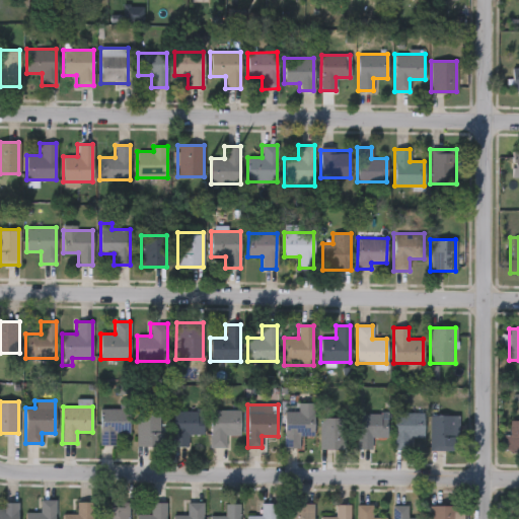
[(100,409),(130,409),(130,433),(116,433),(116,445),(100,445),(100,409)]
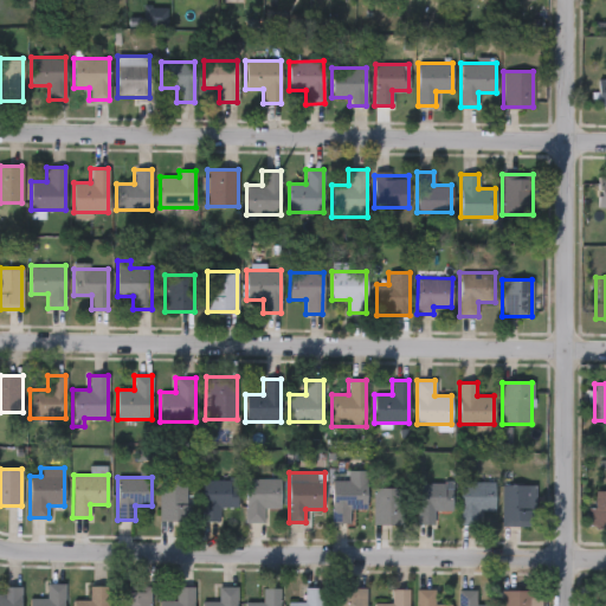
[(202,478),(237,478),(237,507),(219,507),(219,520),(202,520),(202,478)]
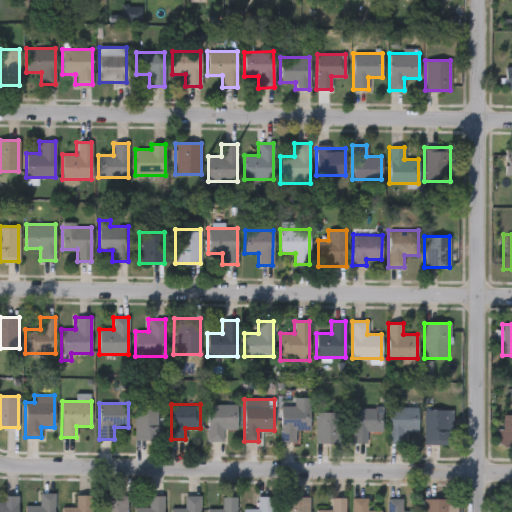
[(157,405),(157,439),(134,439),(134,405),(157,405)]
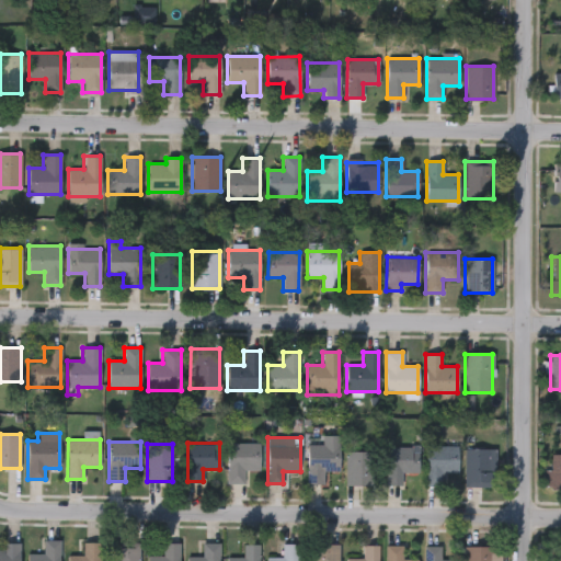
[(259,444),(259,470),(243,470),(244,483),(227,483),(227,444),(259,444)]
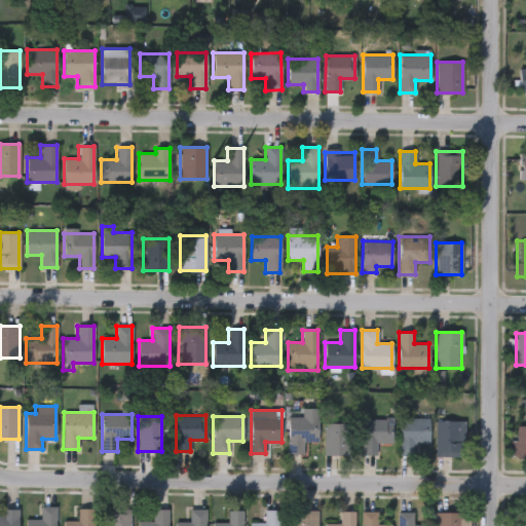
[(317,442),(304,442),(304,453),(288,453),(288,416),(317,416),(317,442)]
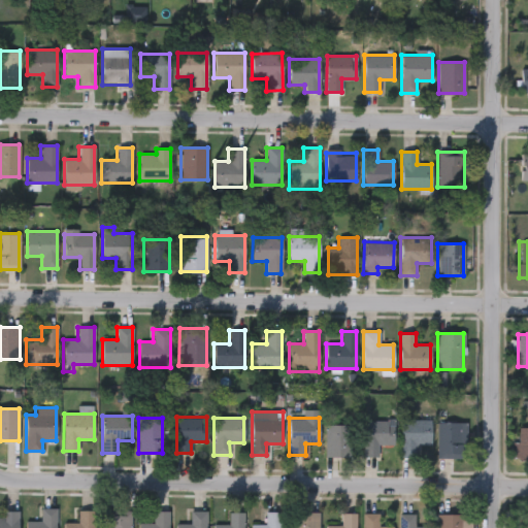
[(393,444),(378,444),(378,457),(363,457),(363,421),(393,421),(393,444)]
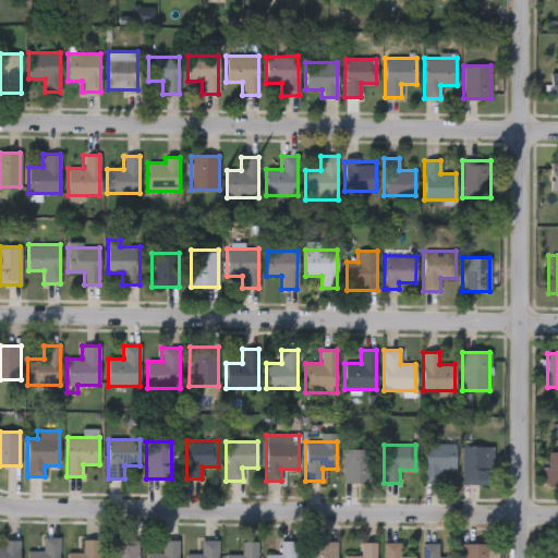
[(424,445),(458,445),(458,470),(439,470),(439,483),(424,483),(424,445)]
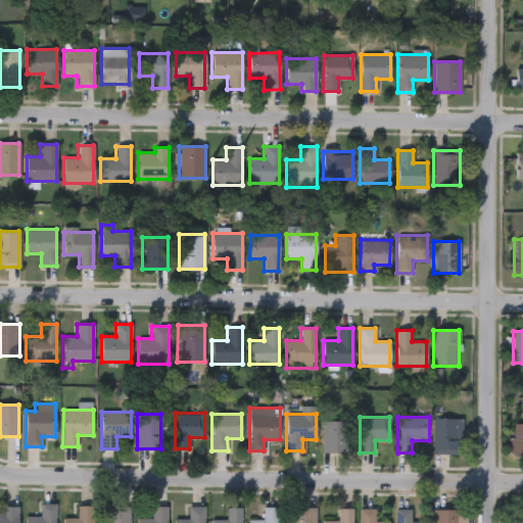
[(433,454),(433,419),(461,419),(461,454),(433,454)]
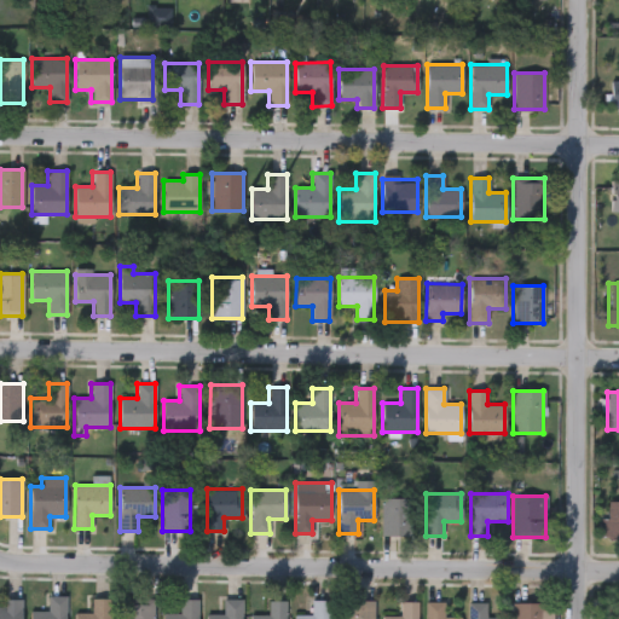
[(409,536),(381,536),(381,498),(409,498),(409,536)]
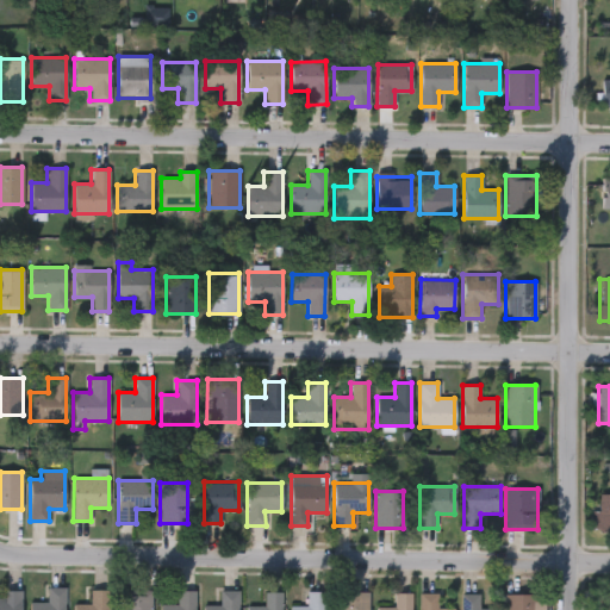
[(591,510),(599,510),(599,493),(609,493),(609,530),(591,530),(591,510)]
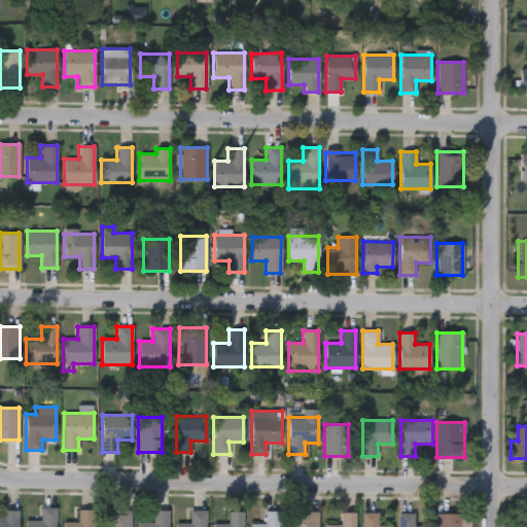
[(25,526),(26,520),(40,520),(40,507),(57,507),(57,526),(25,526)]
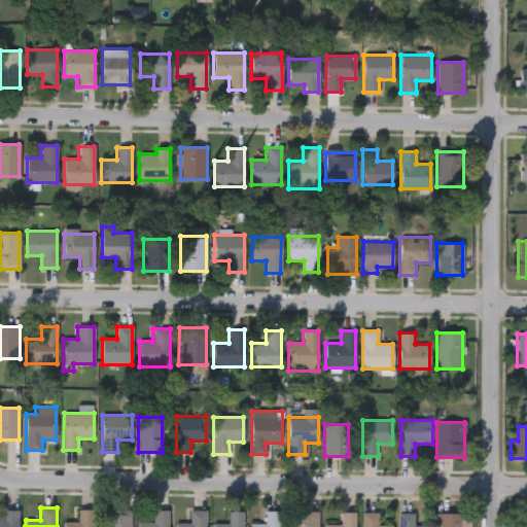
[(94,510),(94,526),(63,526),(63,521),(77,521),(77,510),(94,510)]
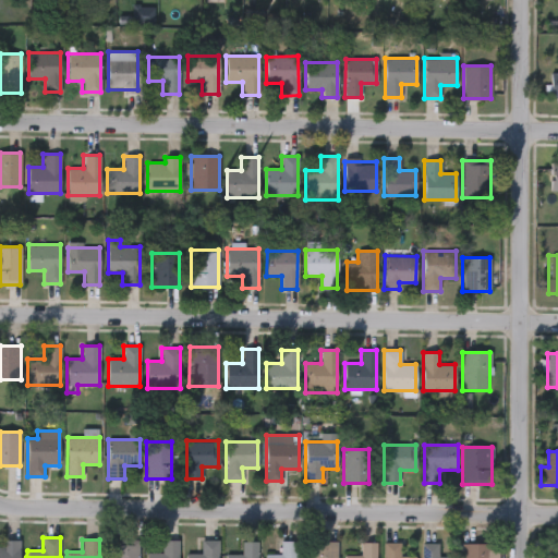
[(218,540),(218,557),(186,557),(186,553),(201,553),(201,540),(218,540)]
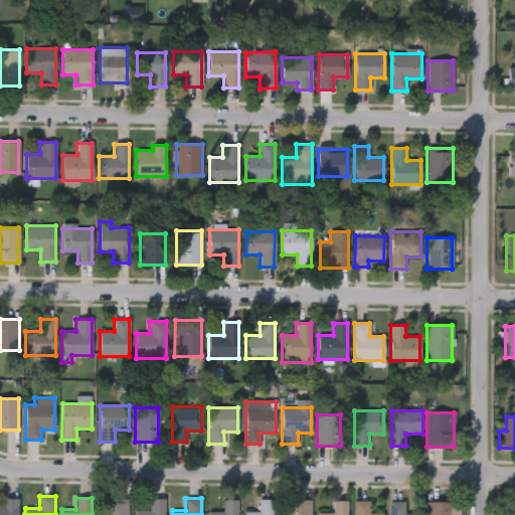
[(17,499),(17,514),(0,514),(0,505),(3,505),(3,499),(17,499)]
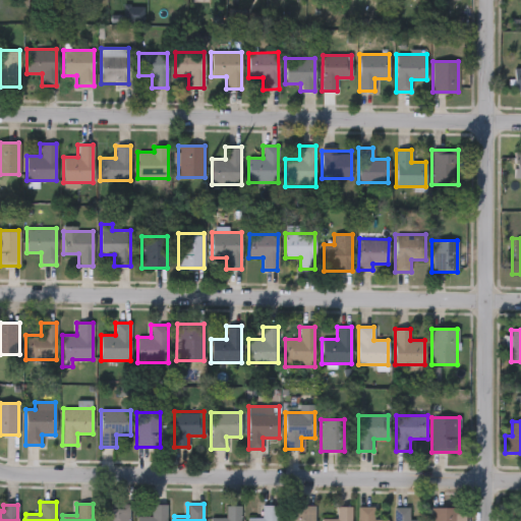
[(106,520),(106,518),(102,518),(102,505),(130,505),(129,520),(106,520)]
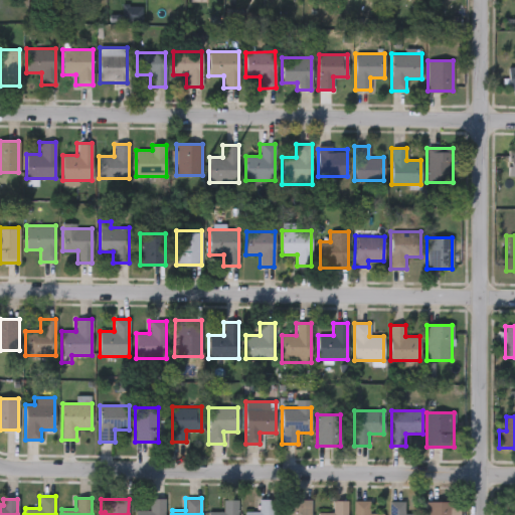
[(165,514),(135,514),(135,510),(150,510),(150,499),(165,499),(165,514)]
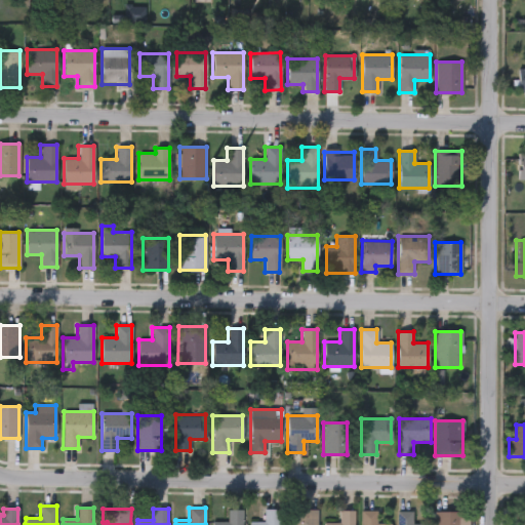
[(212,524),(212,521),(227,520),(227,509),(242,509),(242,524),(212,524)]
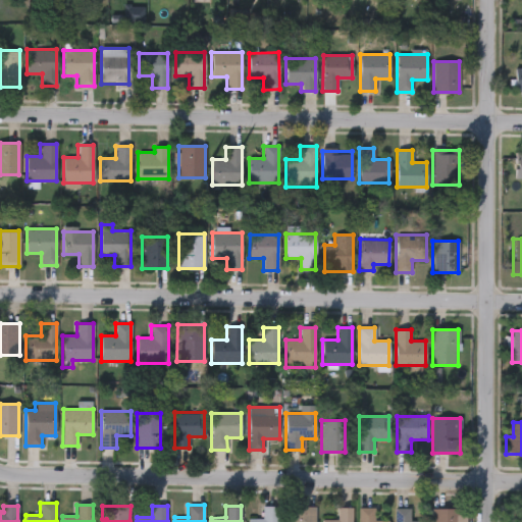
[(278,521),(248,521),(248,519),(262,519),(262,506),(280,506),(280,519),(278,519),(278,521)]
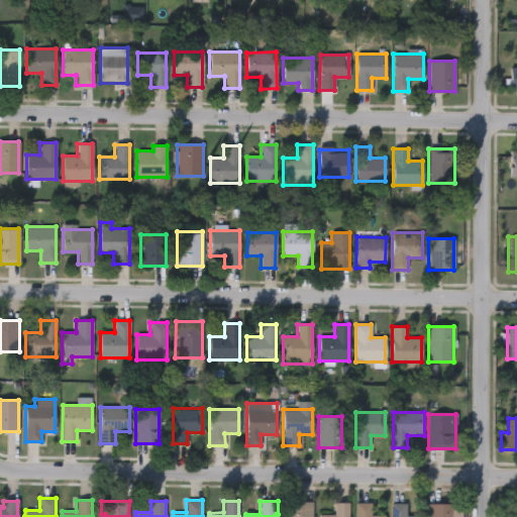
[(286,516),(286,501),(312,501),(312,516),(286,516)]
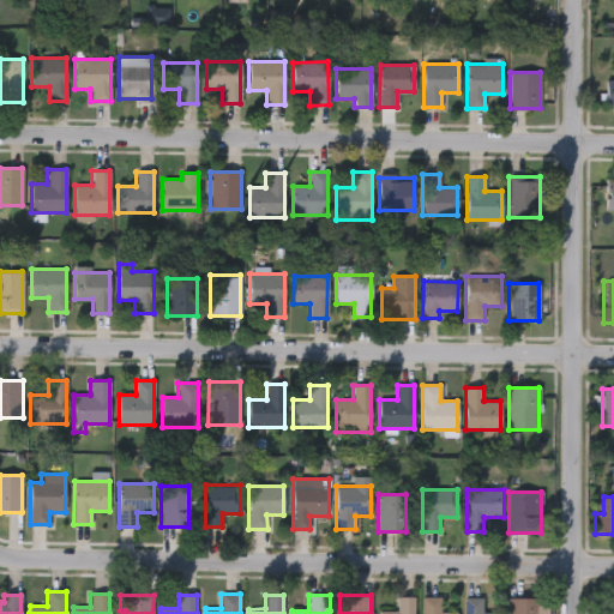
[(379,613),(379,611),(397,611),(397,596),(415,596),(415,613),(379,613)]
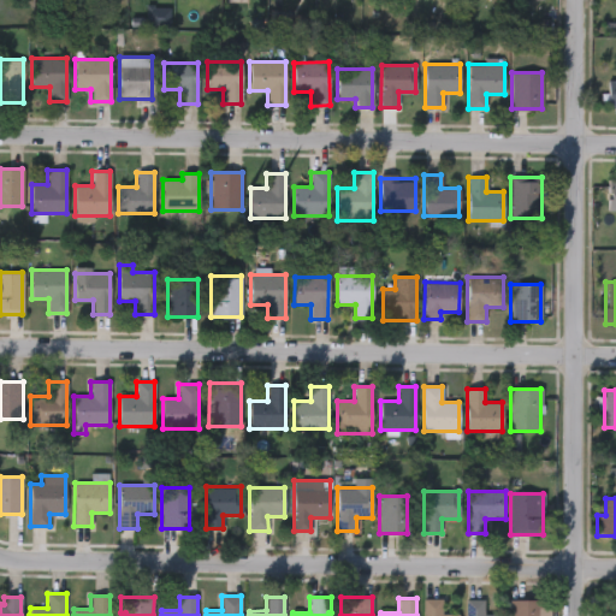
[(424,615),(424,598),(442,598),(442,612),(458,612),(458,615),(424,615)]
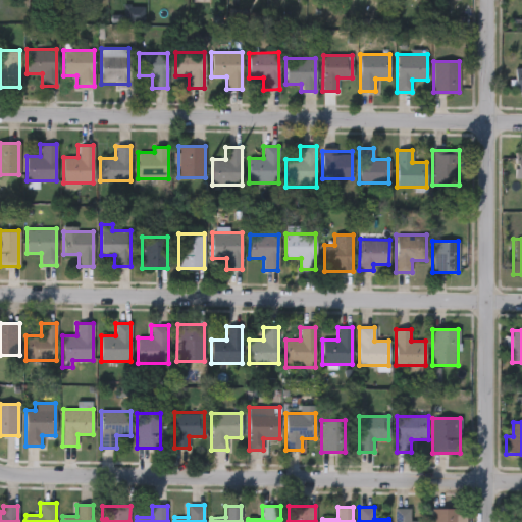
[(396,521),(396,508),(410,508),(410,519),(425,519),(425,521),(396,521)]
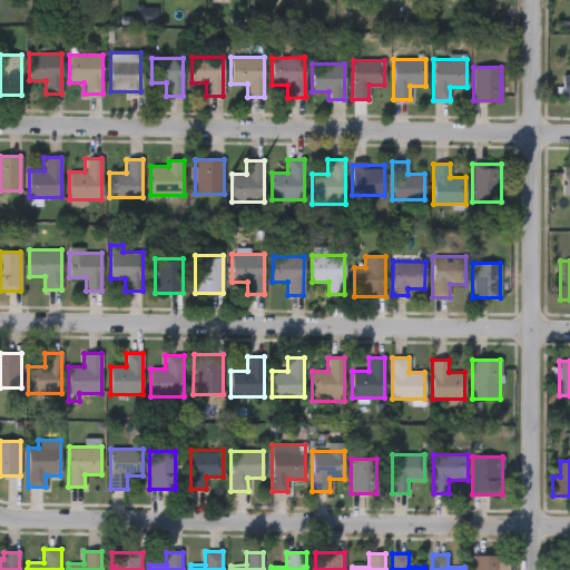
[(500,569),(472,569),(472,554),(501,554),(501,567),(500,567),(500,569)]
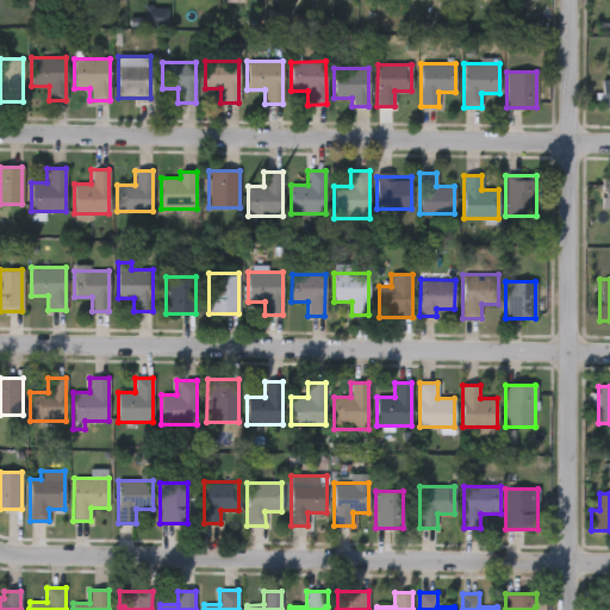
[(609,609),(601,609),(602,607),(596,607),(597,595),(609,595),(609,609)]
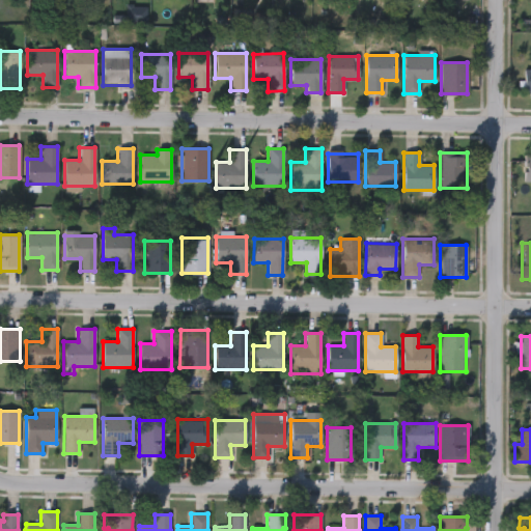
All buildings are outlined.
